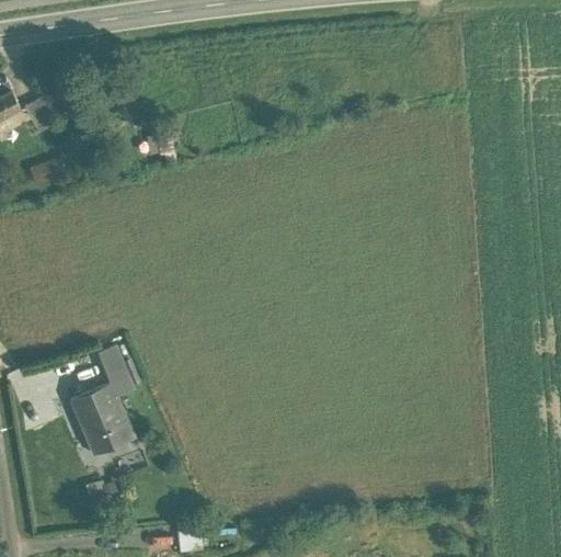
[(0,132),(9,127),(4,118),(21,111),(12,93),(0,98),(0,132)]
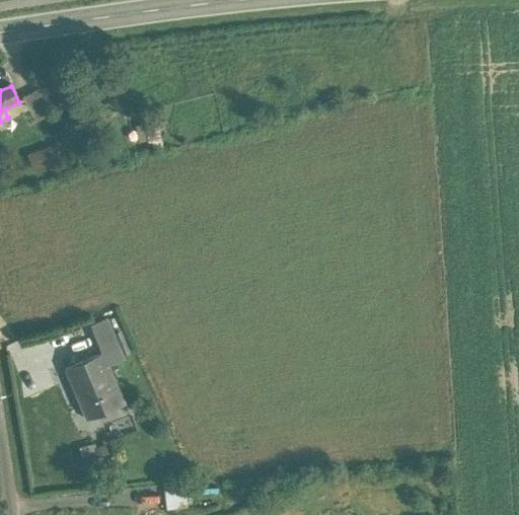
[(41,89),(23,98),(32,118),(50,108),(41,89)]
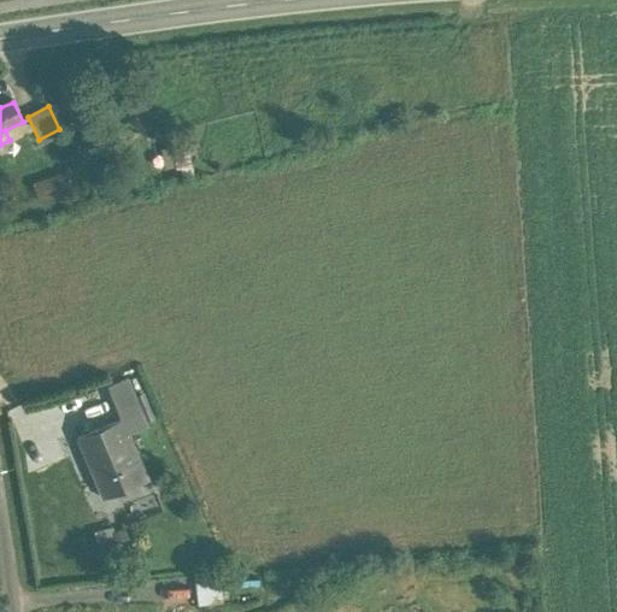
[(110,111),(97,118),(104,133),(117,125),(110,111)]
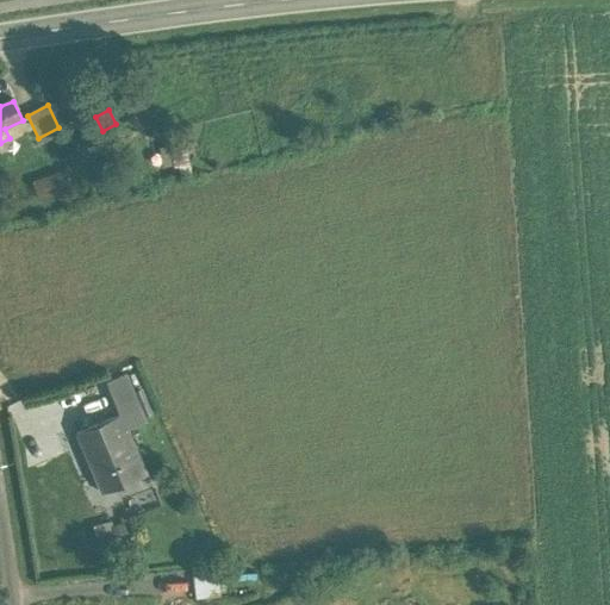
[(95,117),(83,124),(91,137),(103,131),(95,117)]
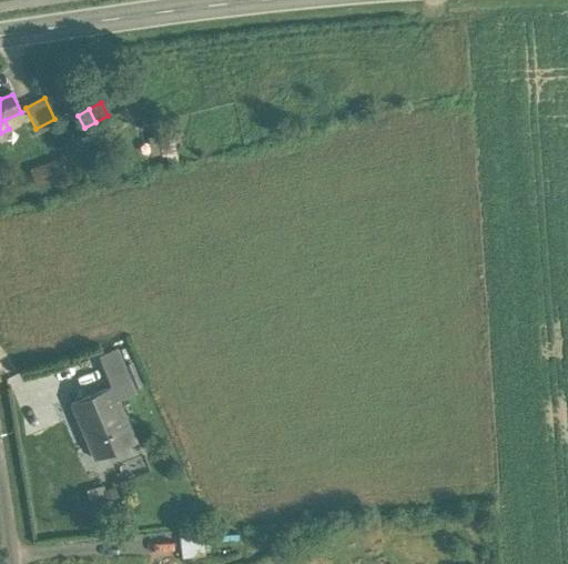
[(173,133),(159,136),(162,157),(176,153),(173,133)]
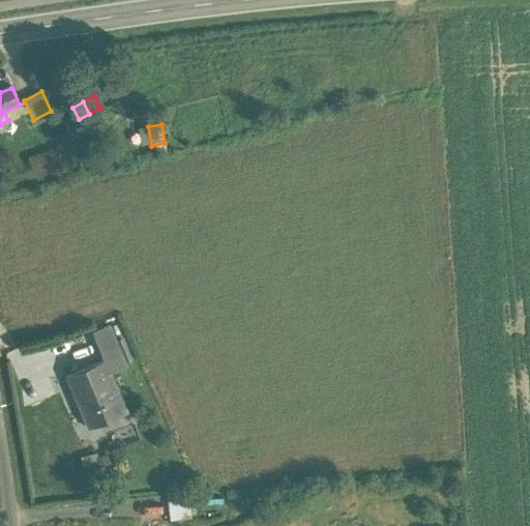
[(105,361),(65,376),(78,403),(117,386),(112,375),(125,369),(108,326),(92,332),(105,361)]
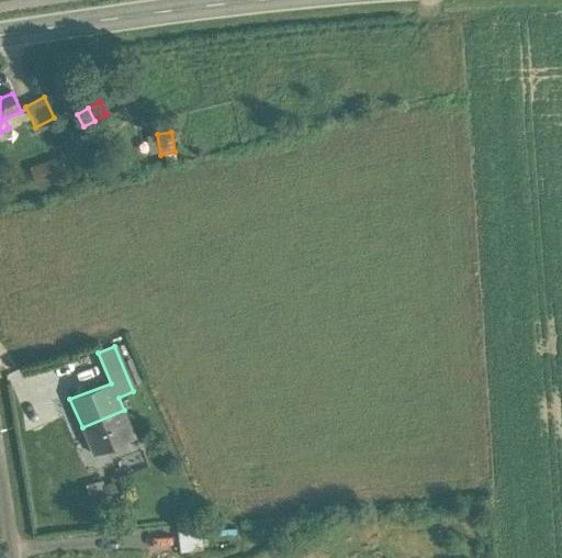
[(124,410),(82,427),(94,456),(136,439),(124,410)]
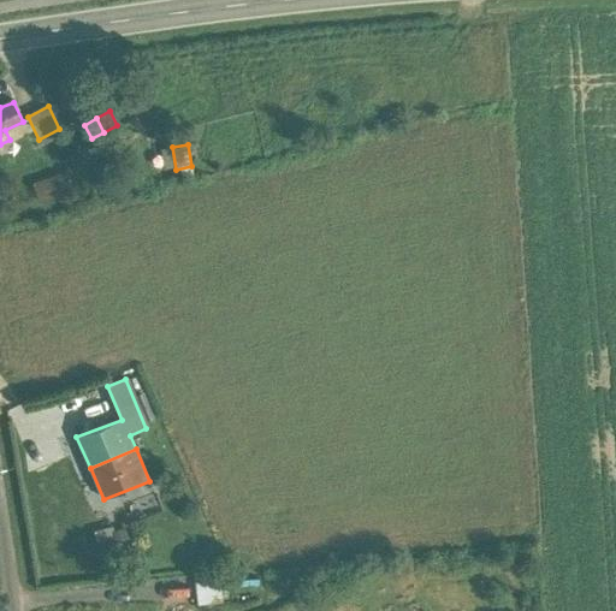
[(220,577),(195,580),(199,606),(223,604),(220,577)]
